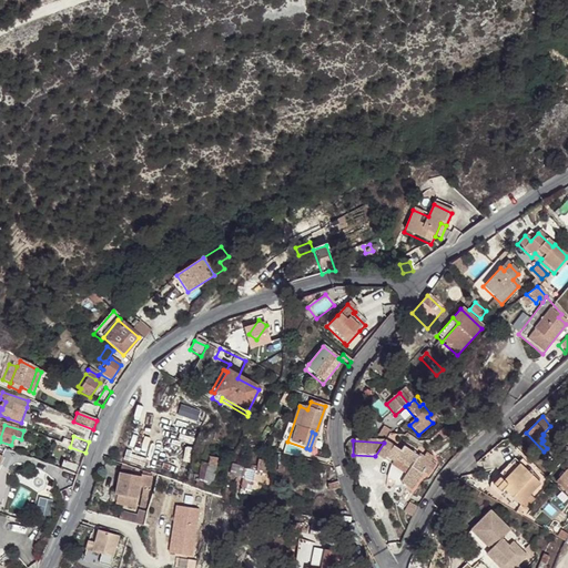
[(375,456),(382,462),(392,447),(384,443),(375,456)]
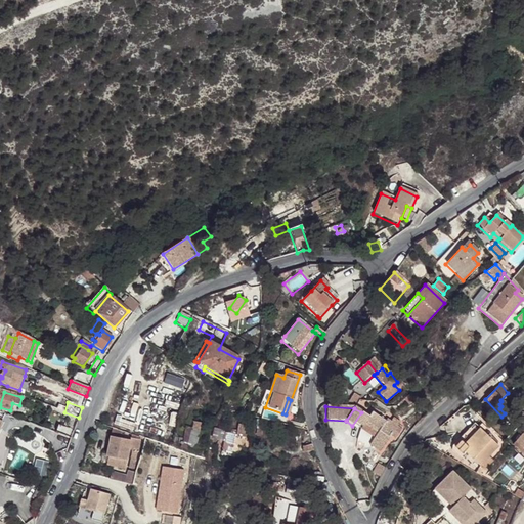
[(359,430),(361,428),(364,424),(373,429),(378,432),(368,445),(379,452),(389,437),(395,428),(398,423),(391,419),(389,423),(386,427),(383,425),(384,423),(370,412),(367,418),(361,412),(352,426),(359,430)]
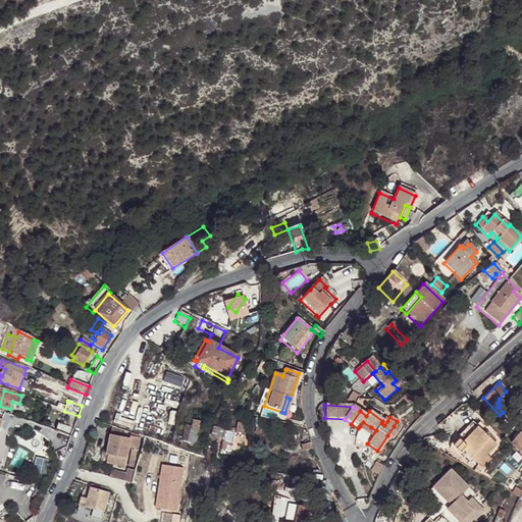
[(199,422),(192,421),(190,427),(184,426),(180,444),(179,444),(178,449),(185,451),(186,446),(195,448),(195,447),(202,448),(206,431),(198,429),(199,422)]
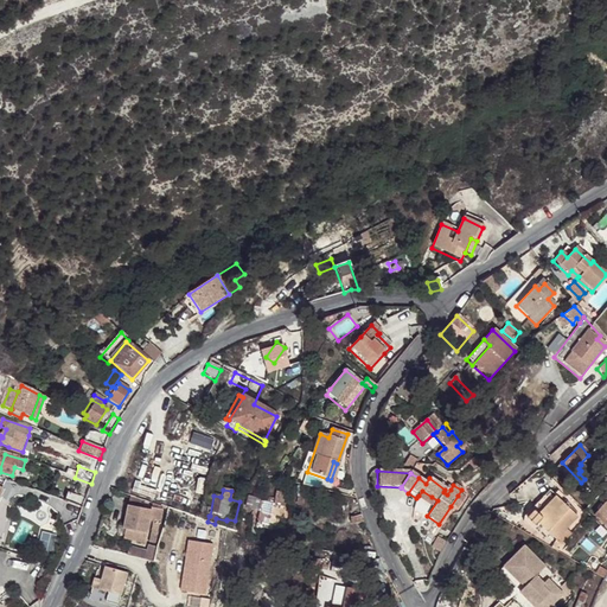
[(422,491),(419,496),(429,502),(432,497),(422,491)]
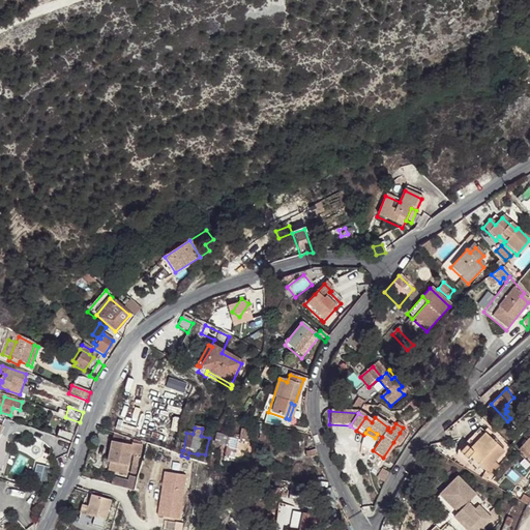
[(57,438),(72,443),(75,436),(60,430),(57,438)]
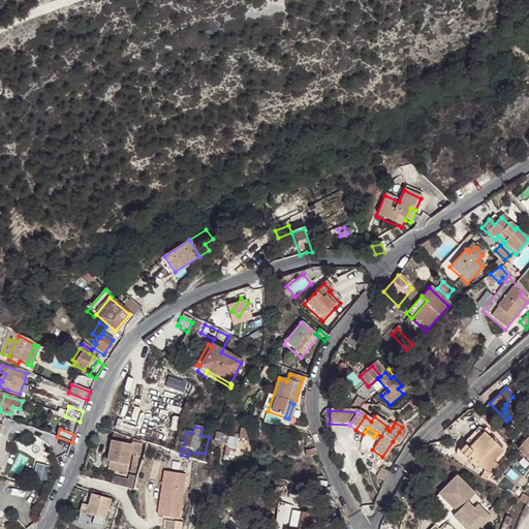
[(477,429),(456,452),(465,460),(467,457),(483,471),(501,452),(477,429)]
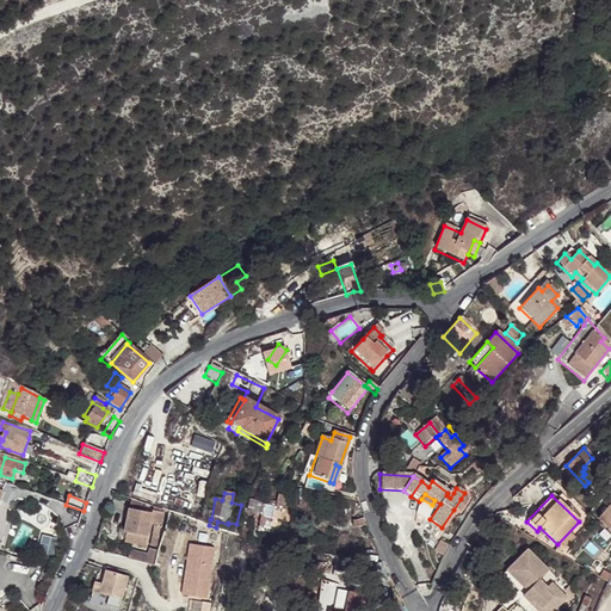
[(263,503),(248,500),(246,511),(260,514),(258,524),(279,530),(283,522),(288,498),(277,497),(276,504),(269,503),(269,506),(263,505),(263,503)]
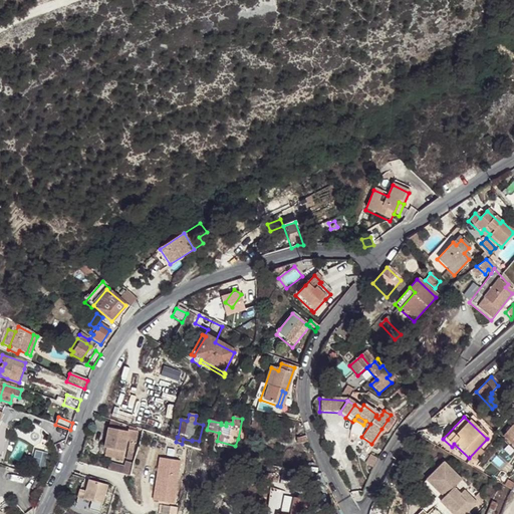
[(392,423),(388,420),(381,429),(386,432),(392,423)]
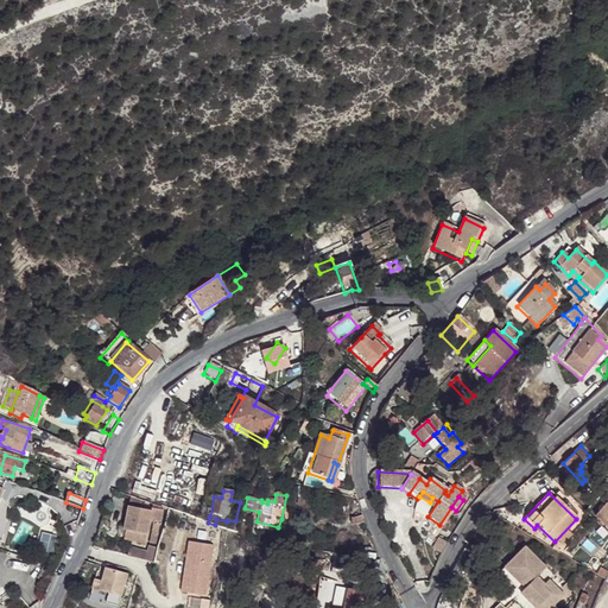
[(607,499),(595,514),(600,519),(607,508),(607,499)]
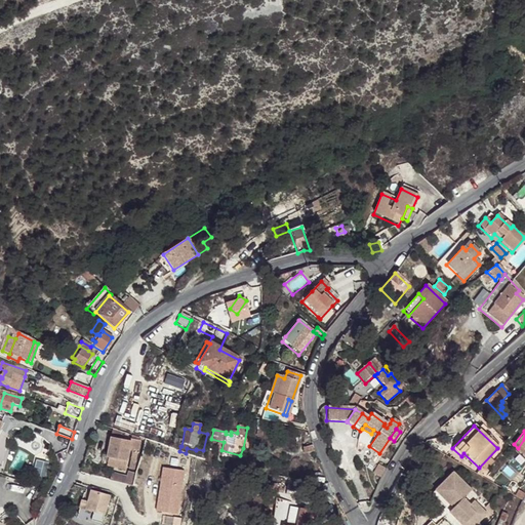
[(137,453),(139,442),(130,439),(129,442),(110,439),(106,459),(125,463),(127,453),(131,453),(128,471),(133,471),(136,453),(137,453)]
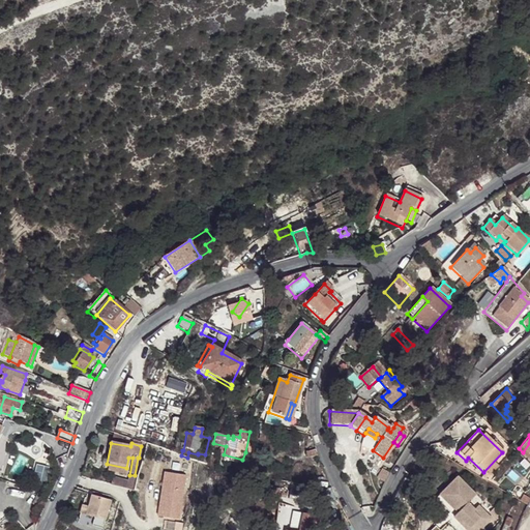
[(316,457),(314,450),(307,452),(310,459),(316,457)]
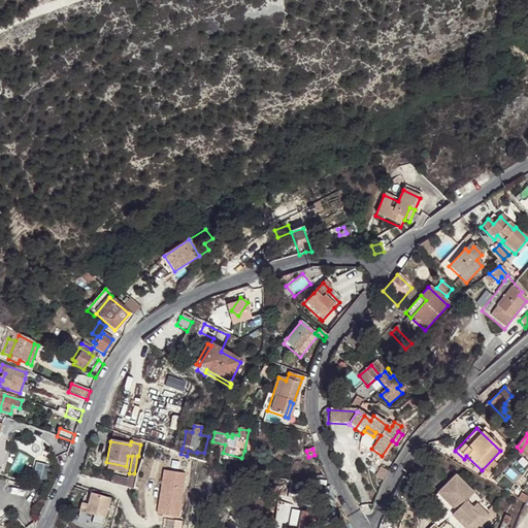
[(86,456),(84,463),(90,465),(92,458),(86,456)]
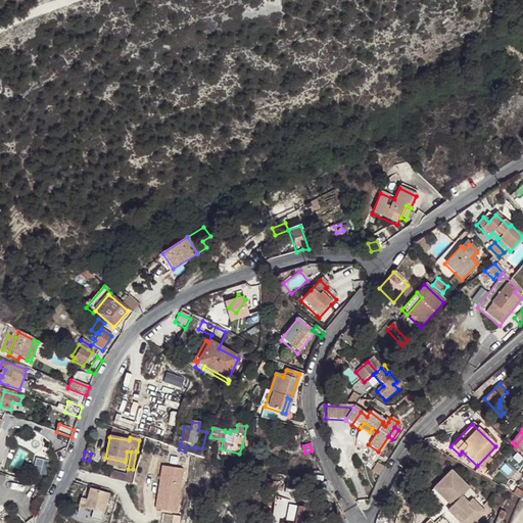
[(371,453),(366,459),(371,462),(375,456),(371,453)]
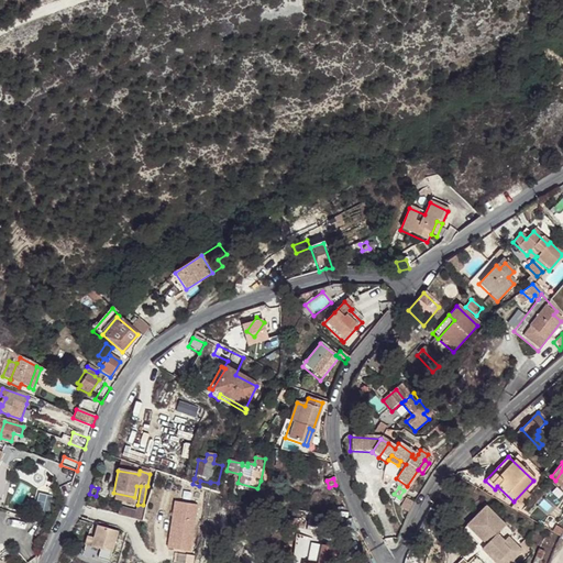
[(96,496),(107,498),(109,490),(98,488),(96,496)]
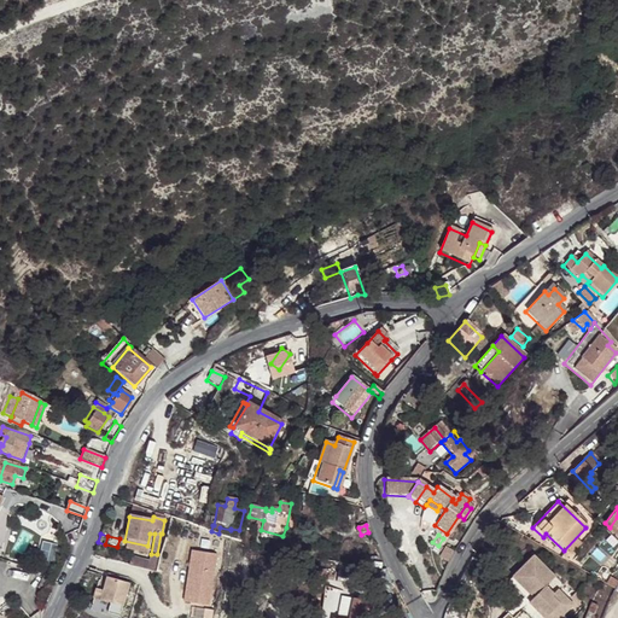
[(453,553),(445,548),(438,559),(447,564),(453,553)]
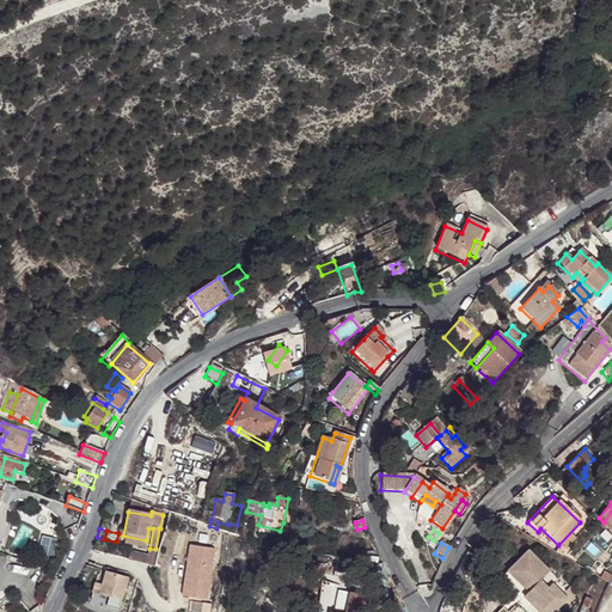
[(528,550),(503,570),(526,592),(521,597),(537,611),(554,611),(567,600),(552,586),(549,588),(540,580),(550,571),(528,550)]
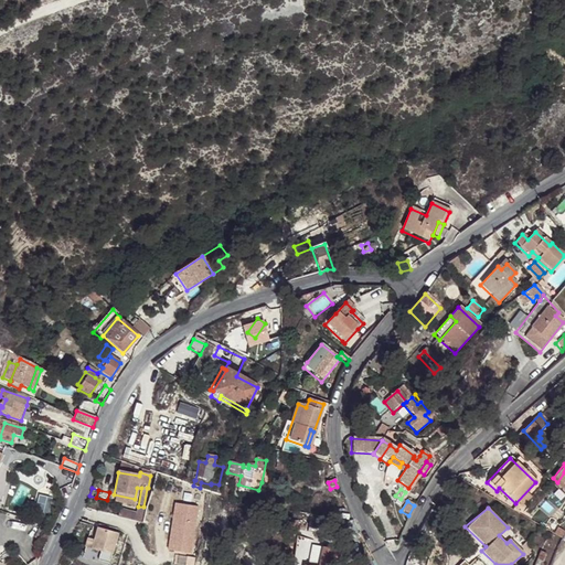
[(130,513),(129,521),(140,523),(144,511),(136,510),(135,514),(130,513)]
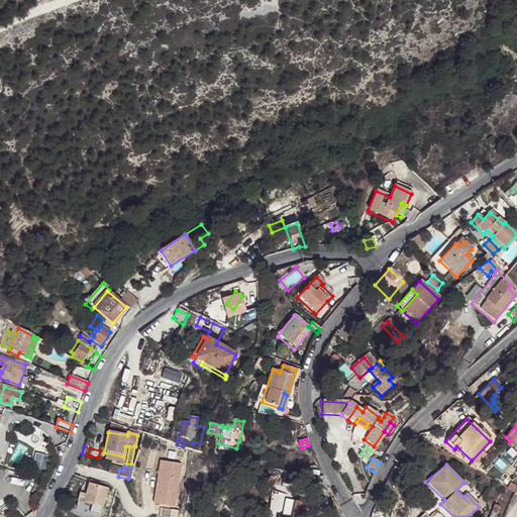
[(42,484),(36,482),(30,493),(37,496),(42,484)]
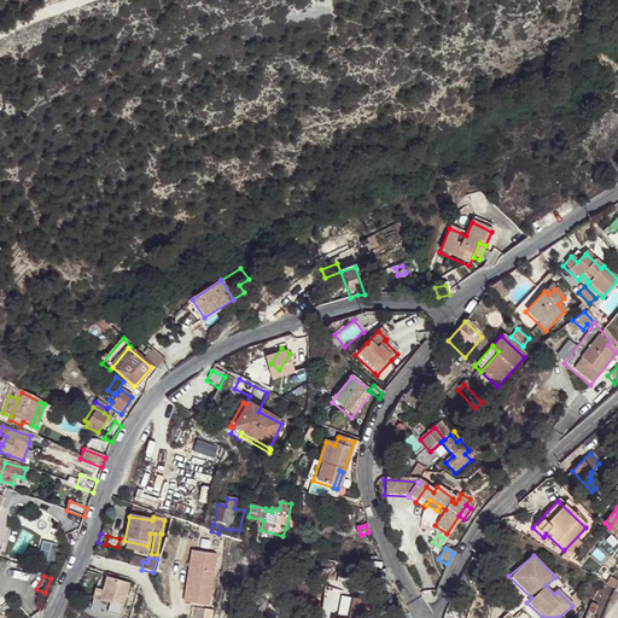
[(100,593),(98,601),(121,607),(128,584),(117,582),(105,578),(100,593)]
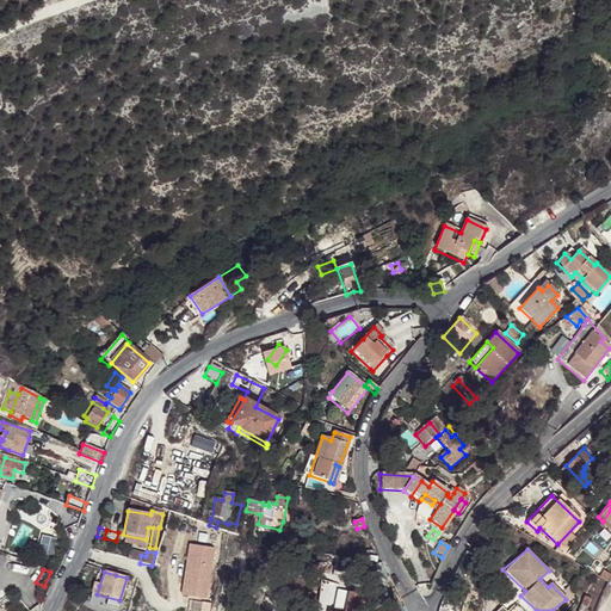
[(337,591),(332,610),(344,610),(349,593),(337,591)]
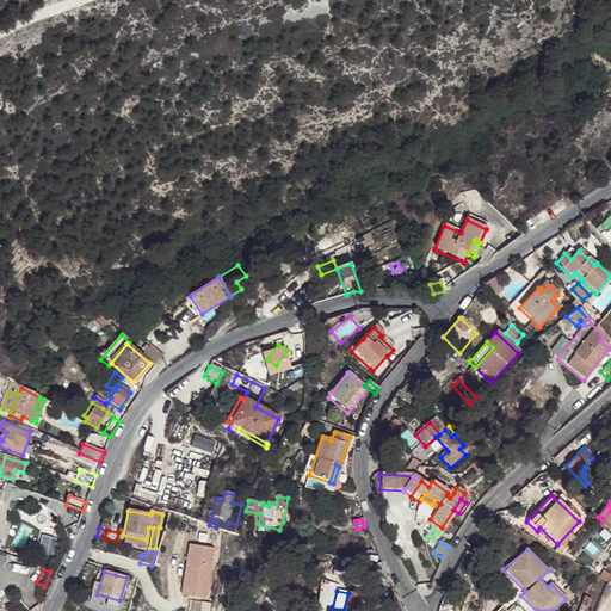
[(344,610),(357,610),(358,606),(360,596),(349,593),(344,610)]
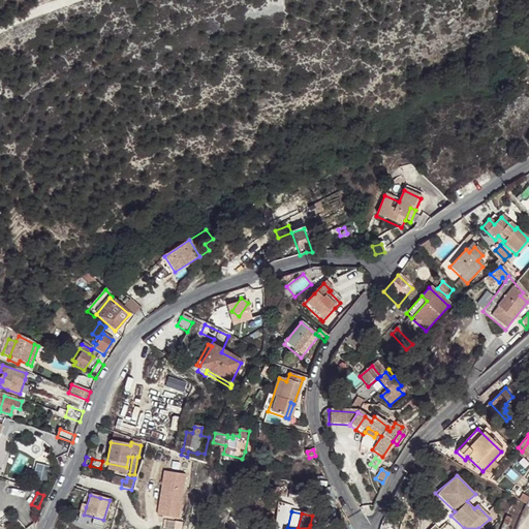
[(396,516),(395,521),(393,528),(398,528),(400,524),(402,518),(396,516)]
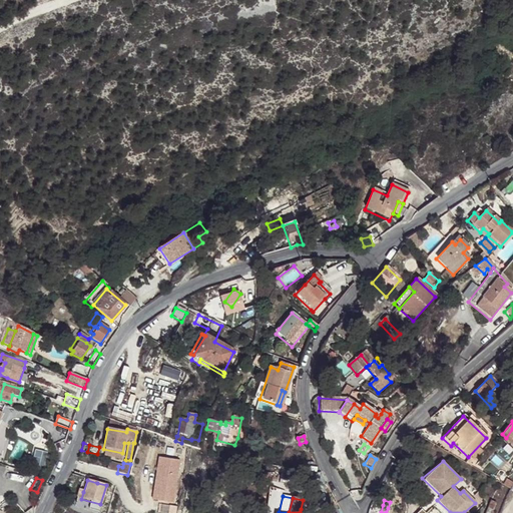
[(486,509),(491,511),(494,503),(489,501),(486,509)]
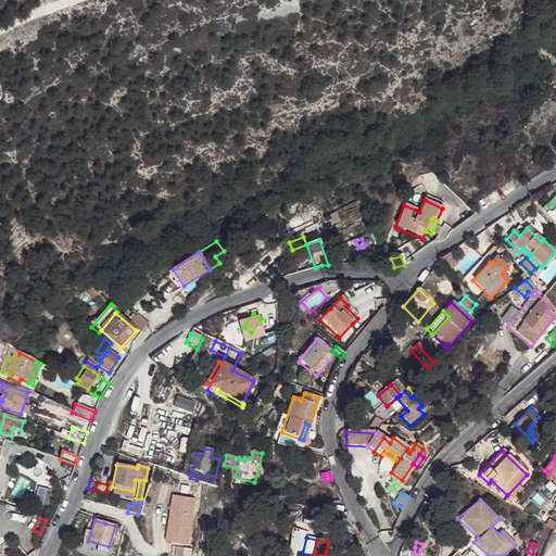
[(400,551),(397,555),(413,555),(415,547),(403,544),(400,551)]
